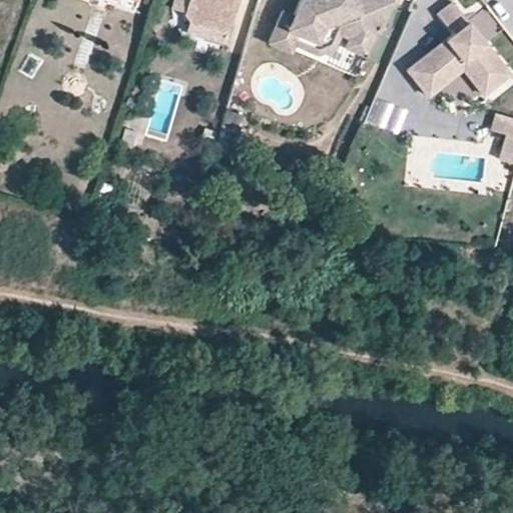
[(187,0),(184,13),(188,22),(225,33),(234,0),(187,0)]
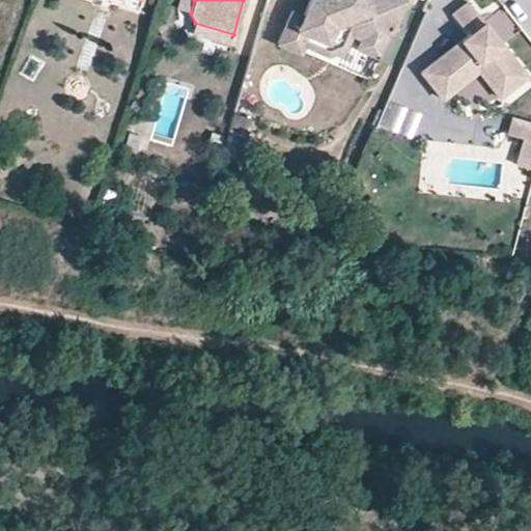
[(291,10),(276,43),(300,54),(304,46),(326,55),(346,47),(351,37),(358,39),(356,47),(376,56),(388,32),(392,33),(406,0),(307,0),(301,14),(291,10)]
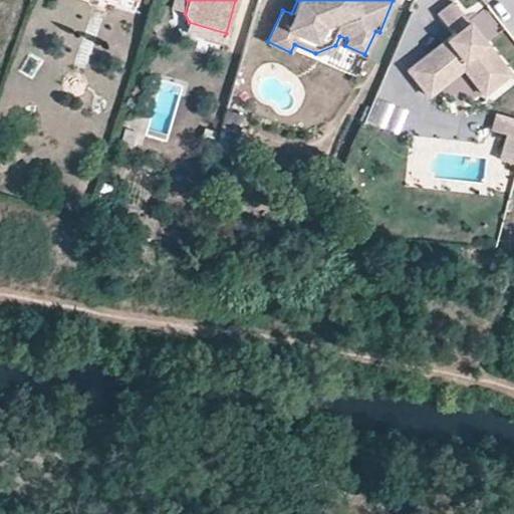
[(464,67),(485,91),(510,71),(453,2),(438,12),(454,32),(408,68),(429,94),(464,67)]
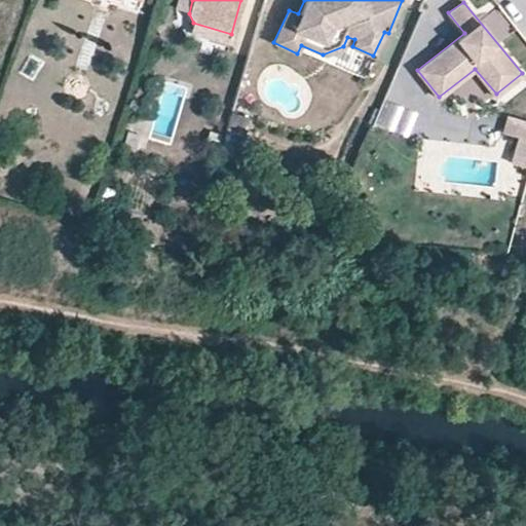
[(344,68),(359,73),(366,53),(352,47),(344,68)]
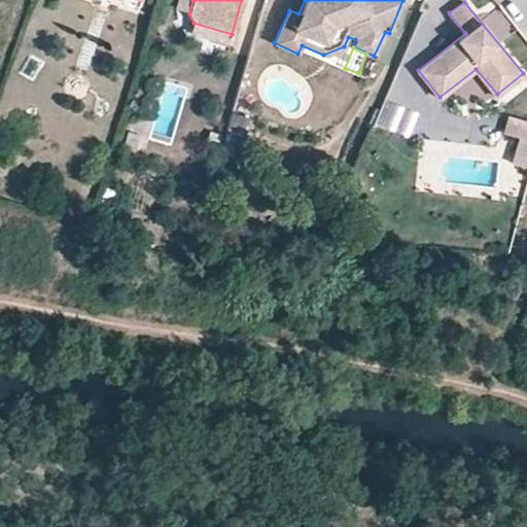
[(517,137),(512,161),(526,166),(526,120),(518,118),(513,136),(517,137)]
